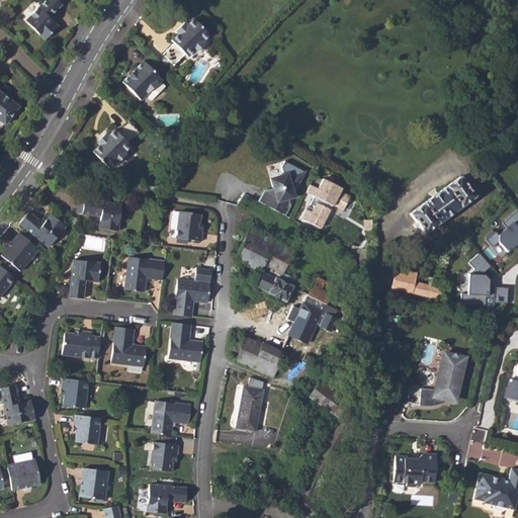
[(46,0),(25,21),(45,40),(58,26),(49,18),(62,4),(57,0),(46,0)]
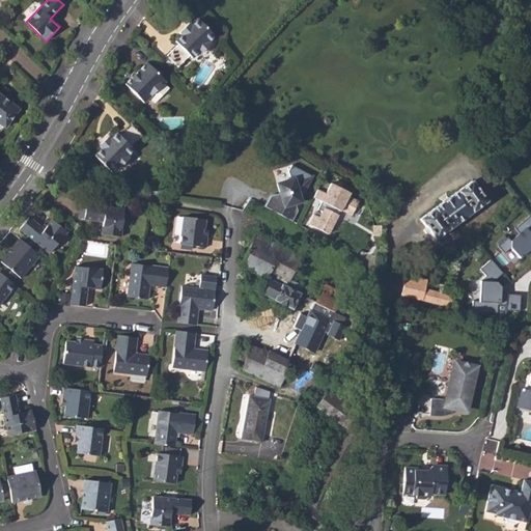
[(208,45),(207,43),(214,36),(197,19),(191,26),(182,34),(175,42),(177,44),(166,55),(177,66),(189,55),(191,58),(198,51),(200,53),(208,45)]
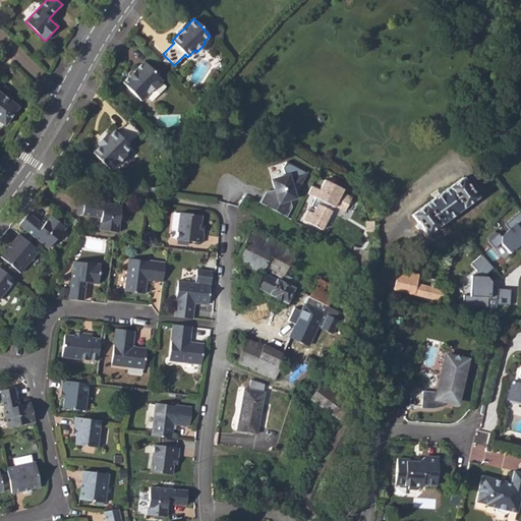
[(176,32),(178,34),(187,25),(184,23),(176,32)]
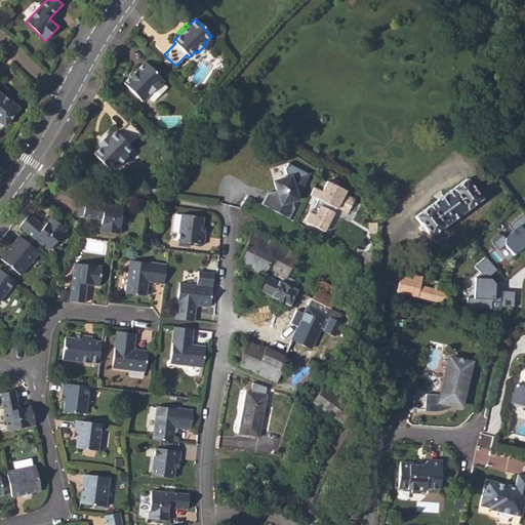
[(123,83),(143,102),(163,81),(145,63),(123,83)]
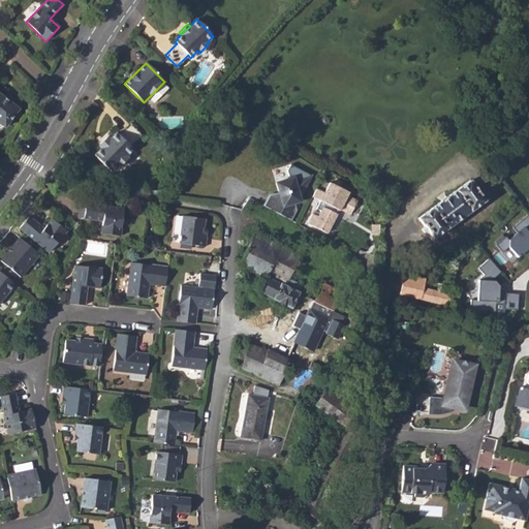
[(0,123),(4,127),(19,110),(0,95),(0,123)]
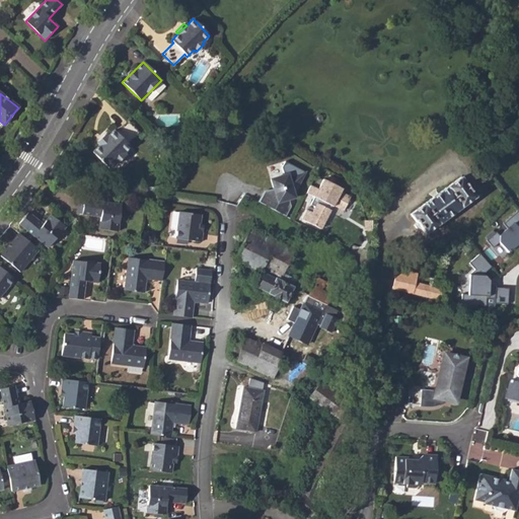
[(92,152),(108,168),(116,162),(118,164),(126,155),(124,153),(130,147),(128,144),(139,133),(128,122),(117,133),(114,131),(106,138),(98,146),(92,152)]
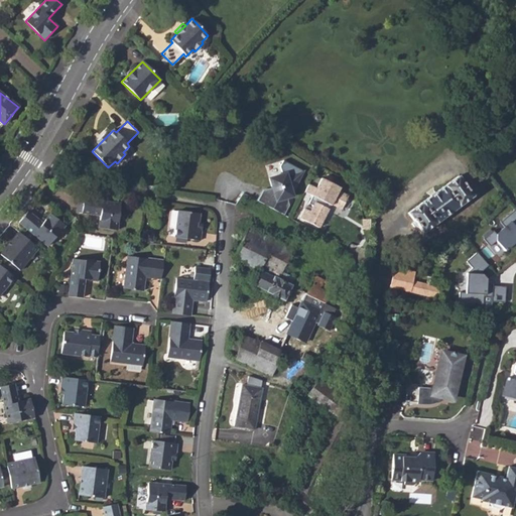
[(24,131),(21,128),(15,136),(19,138),(24,131)]
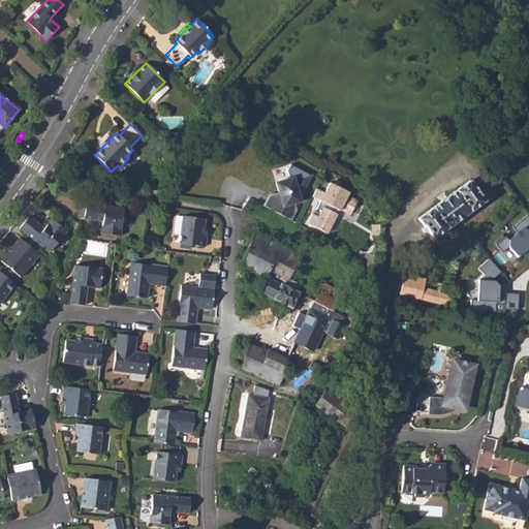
[(98,147),(100,149),(109,141),(106,138),(98,147)]
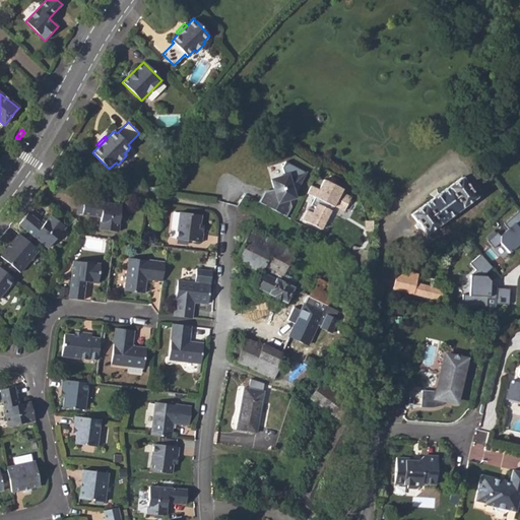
[(264,195),(260,202),(286,216),(291,207),(289,200),(295,197),(295,195),(306,172),(288,178),(287,174),(266,182),(267,196),(264,195)]
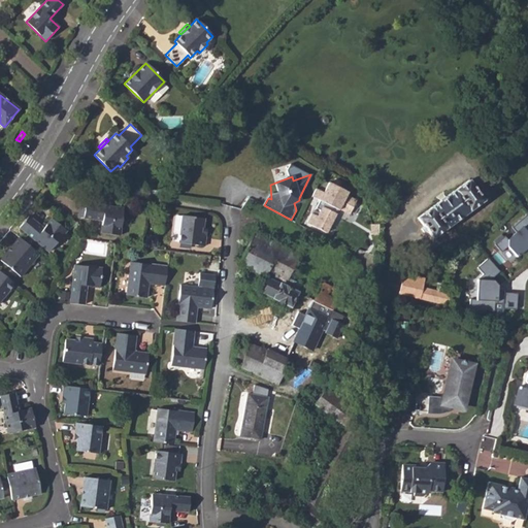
[(469,179),(418,218),(424,227),(421,229),(423,232),(426,230),(432,238),(484,201),(469,179)]
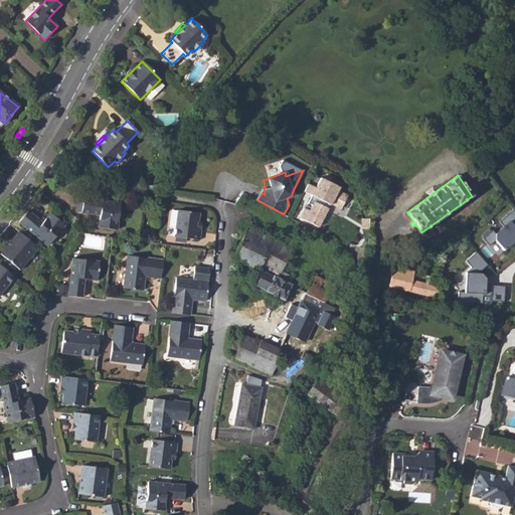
[(300,217),(318,227),(328,208),(330,204),(331,205),(331,204),(341,209),(348,195),(338,190),(340,187),(321,178),(316,187),(308,184),(304,191),(312,195),(309,203),(313,205),(310,211),(305,208),(300,217)]
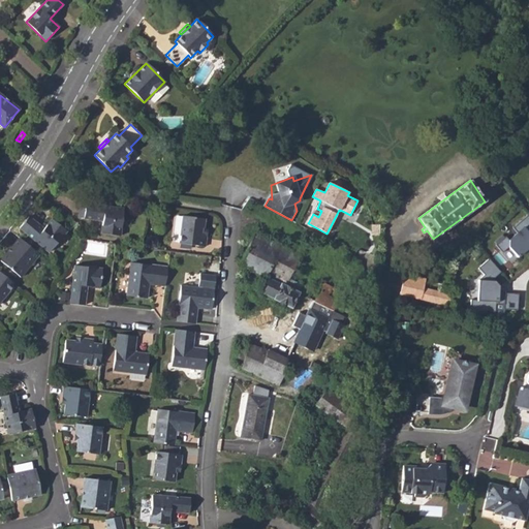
[(81,203),(79,216),(102,219),(101,232),(121,235),(124,208),(86,203),(81,203)]
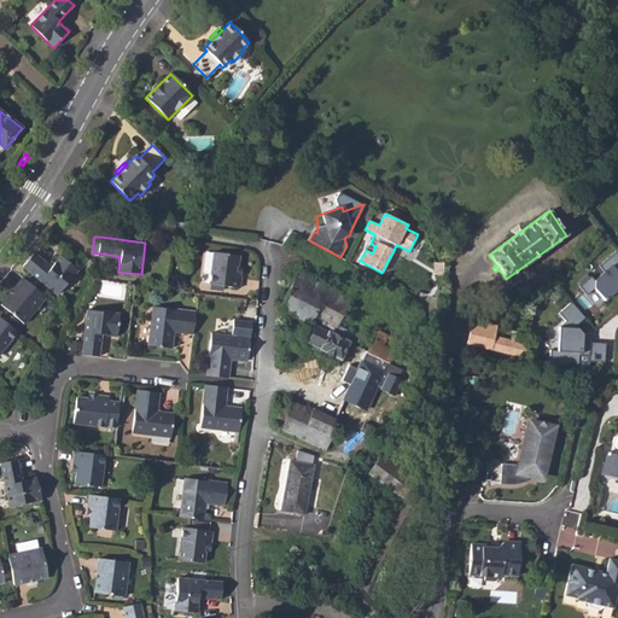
[(617,250),(599,267),(604,273),(595,281),(592,278),(579,287),(587,296),(595,290),(605,301),(617,289),(617,250)]
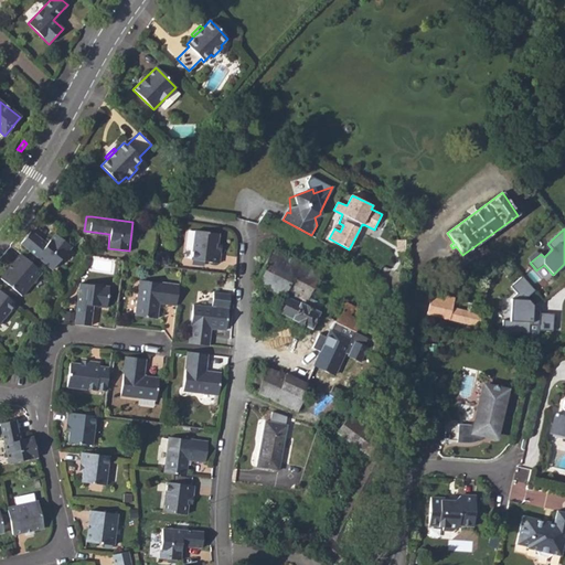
[(21,243),(53,269),(72,246),(55,233),(46,244),(30,231),(21,243)]
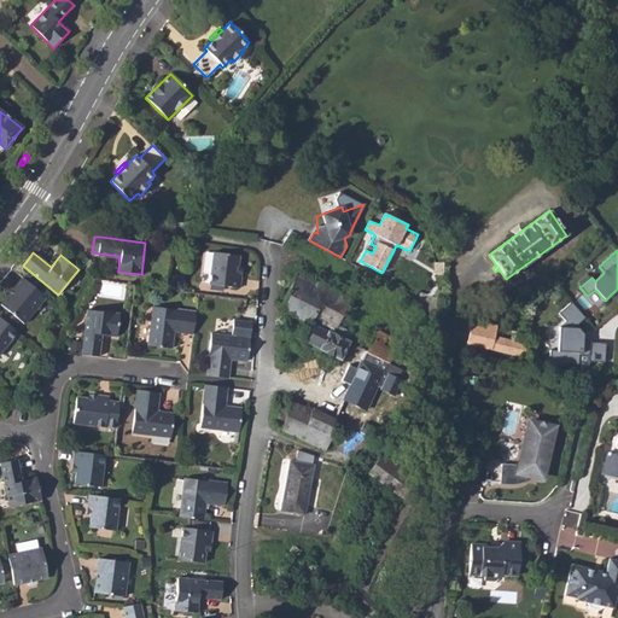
[(214,252),(210,284),(240,289),(242,277),(237,275),(238,268),(239,256),(214,252)]
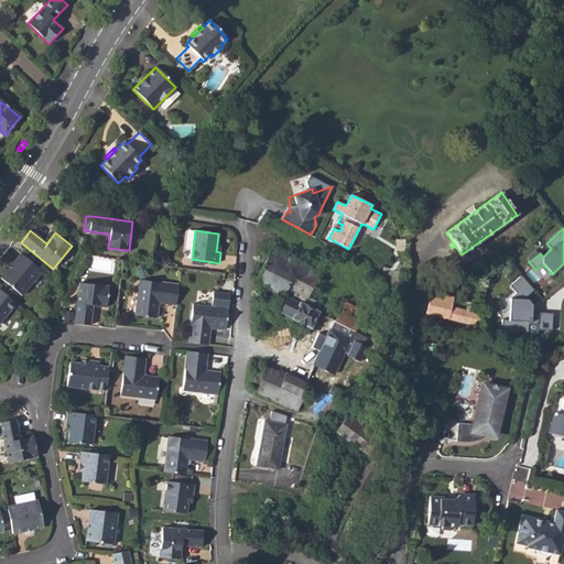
[(326,255),(340,261),(344,252),(329,246),(326,255)]
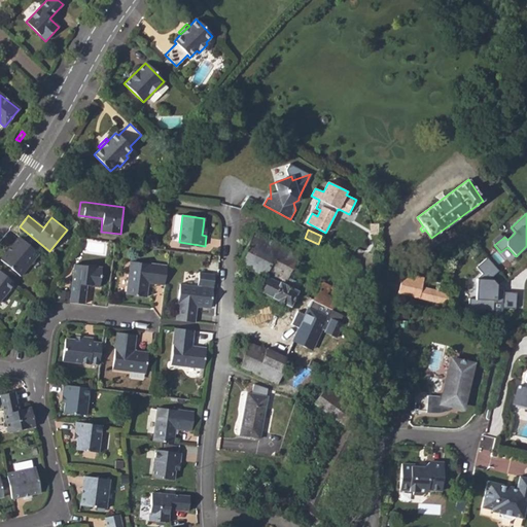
[(238,264),(267,277),(260,291),(289,306),(296,290),(283,284),(287,277),(300,251),(287,245),(286,248),(254,233),(238,264)]
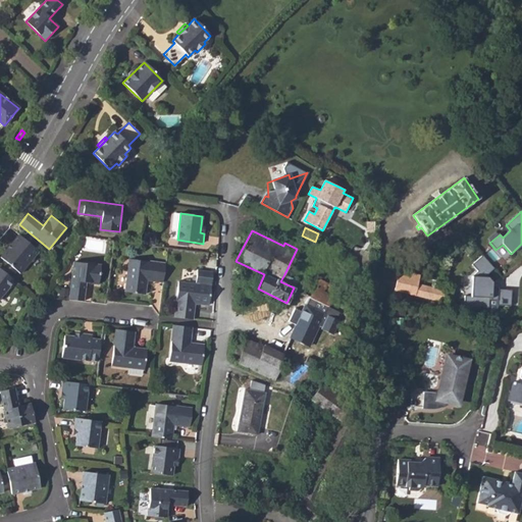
[(142,231),(141,244),(152,245),(153,232),(142,231)]
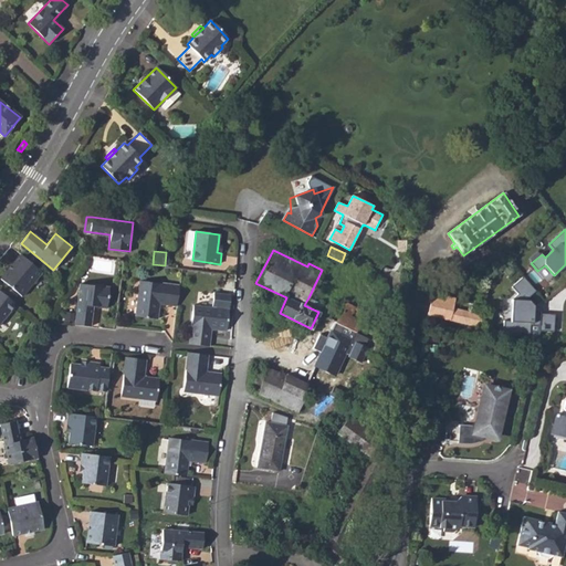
[(1,279),(22,296),(42,272),(21,254),(1,279)]
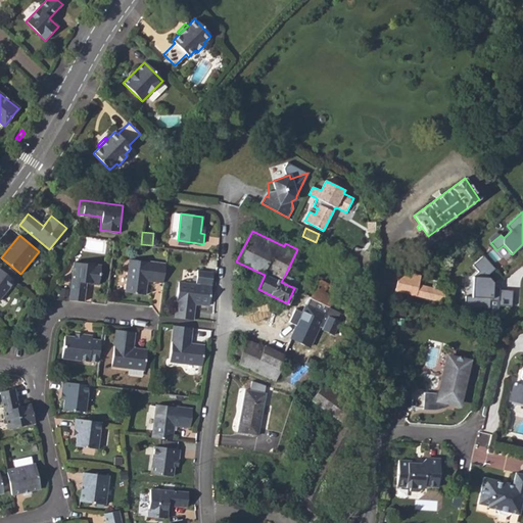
[(494,269),(482,255),(472,265),(478,271),(472,276),(471,296),(465,295),(464,306),(488,307),(489,300),(497,300),(496,304),(511,305),(512,290),(498,289),(498,287),(492,286),(492,282),(488,277),(488,274),(494,269)]
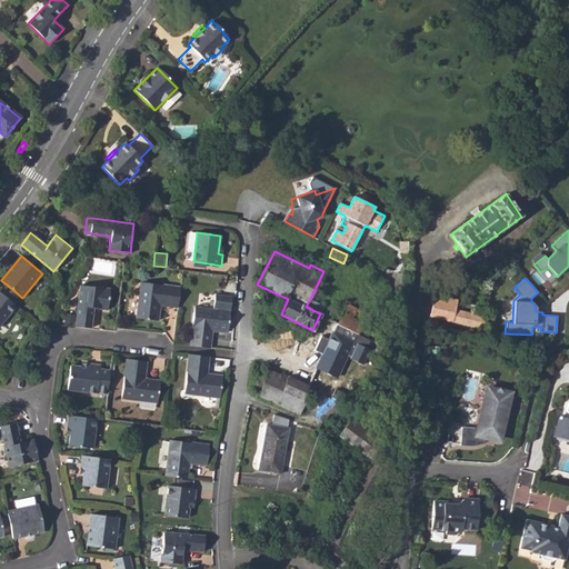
[(141,282),(137,318),(159,321),(160,306),(178,307),(181,287),(141,282)]
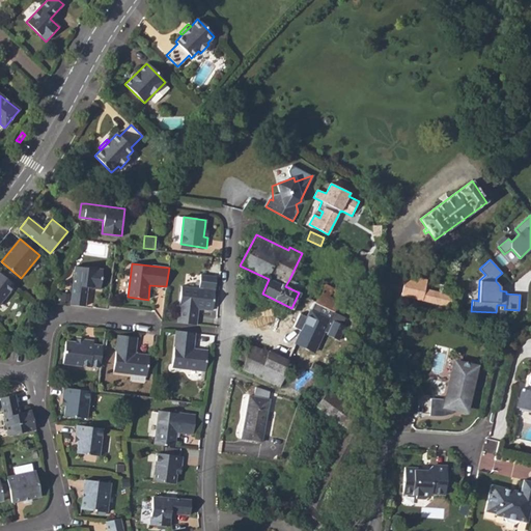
[(76,267),(72,305),(85,307),(87,288),(101,289),(103,270),(76,267)]
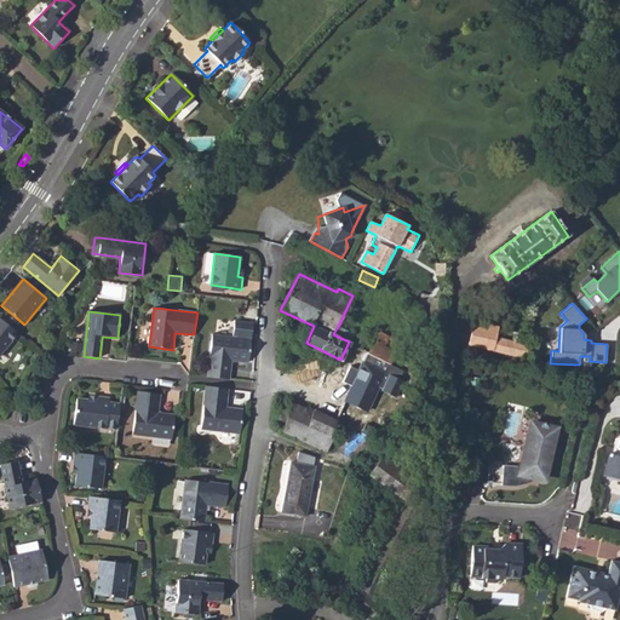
[(0,354),(17,333),(0,319),(0,354)]
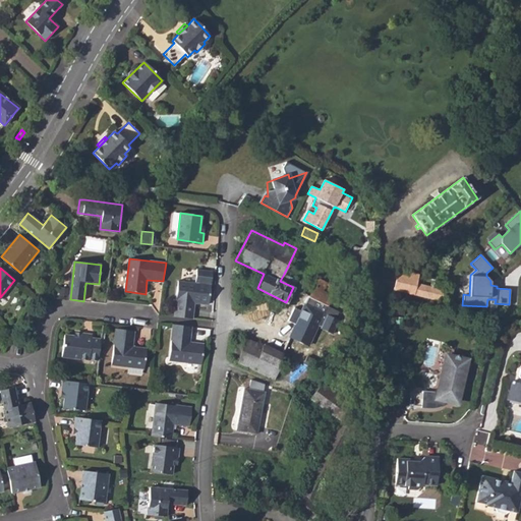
[(178,280),(173,316),(193,319),(194,303),(209,305),(213,271),(196,269),(195,282),(178,280)]
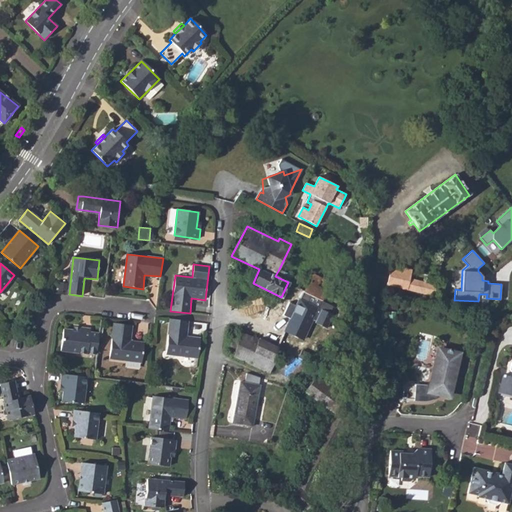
[(386,286),(433,296),(435,284),(409,279),(411,270),(391,266),(386,286)]
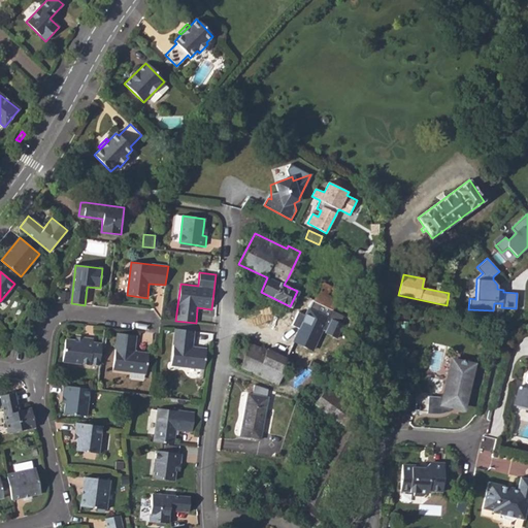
[(284,285),(297,291),(301,284),(288,277),(284,285)]
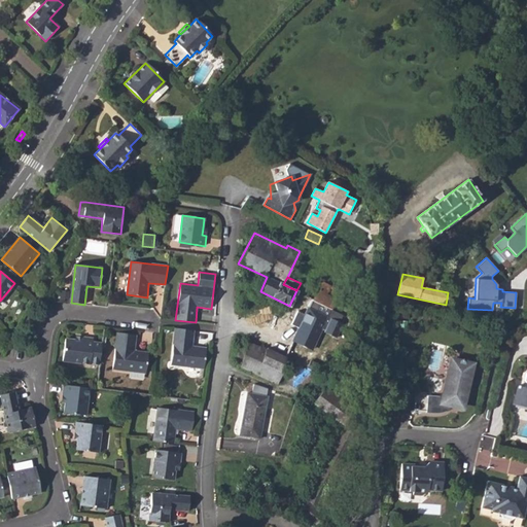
[(294,341),(313,349),(328,316),(320,313),(324,306),(331,310),(341,290),(321,281),(303,320),(294,341)]
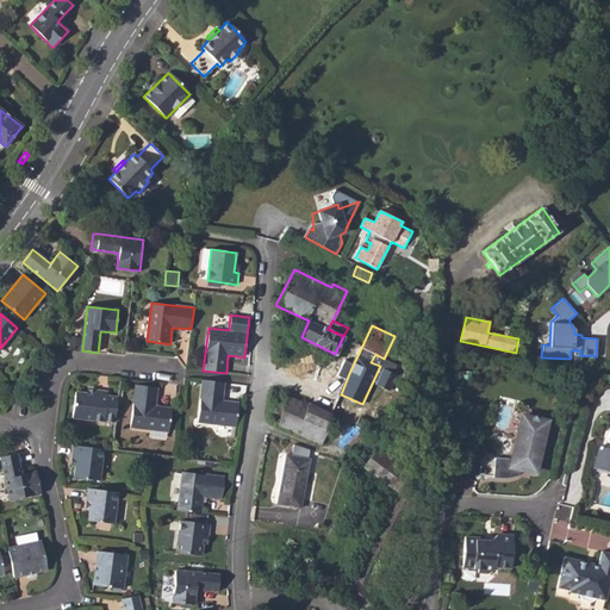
[(313,406),(331,415),(341,394),(350,371),(334,362),(313,406)]
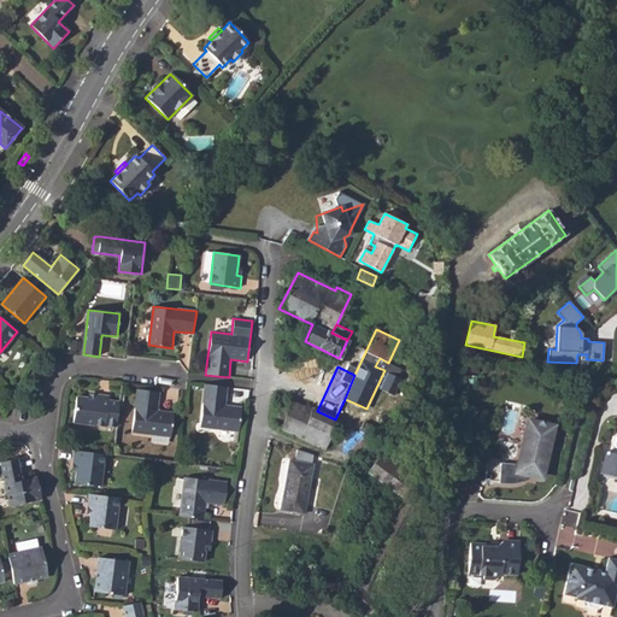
[(205,385),(200,425),(240,430),(242,406),(225,405),(227,387),(205,385)]
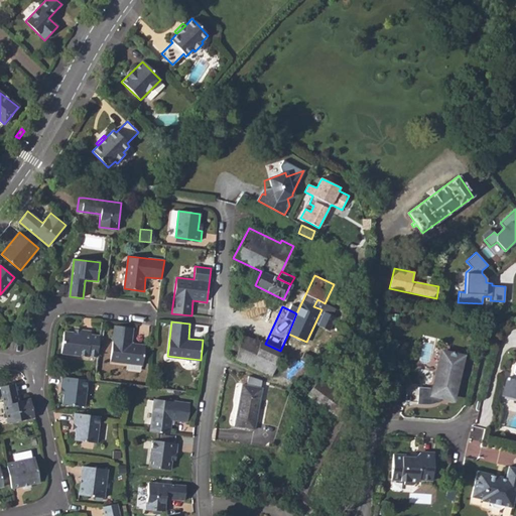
[(115,326),(110,362),(143,366),(145,346),(131,344),(133,328),(115,326)]
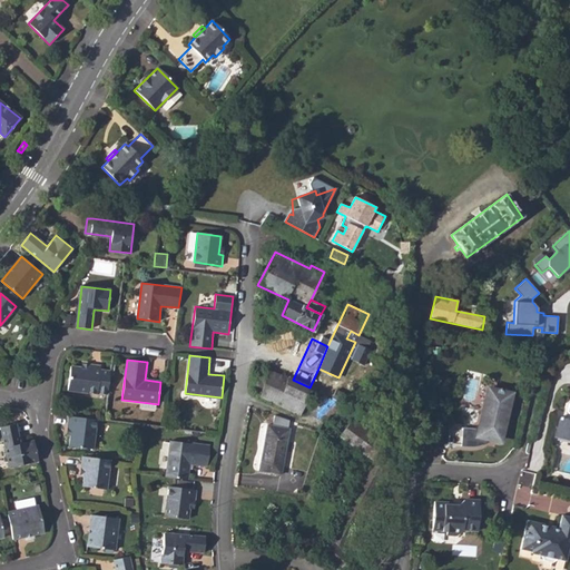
[(70,366),(68,391),(97,394),(108,395),(110,372),(100,371),(101,366),(90,365),(89,370),(81,369),(70,366)]
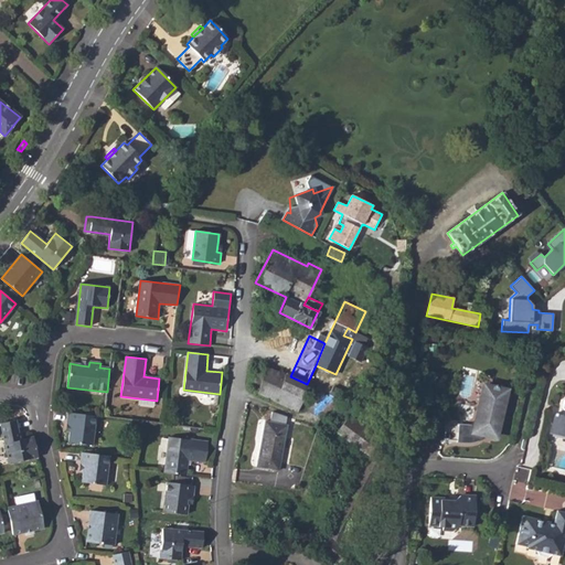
[(254,382),(260,384),(257,393),(298,413),(305,398),(301,397),(307,384),(290,376),(284,373),(284,374),(266,366),(263,376),(256,374),(254,382)]
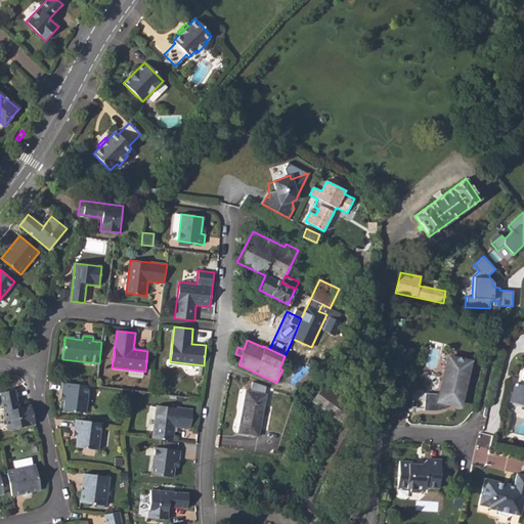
[(449,403),(460,405),(464,386),(466,387),(467,381),(468,376),(468,367),(469,362),(462,360),(460,357),(456,359),(448,357),(440,394),(425,393),(424,410),(432,411),(440,410),(443,409),(447,407),(449,403)]
